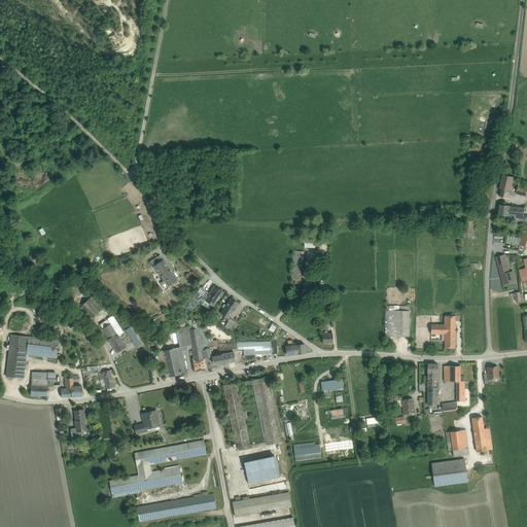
[(514,177),(503,174),(499,189),(511,192),(512,187),(514,177)]
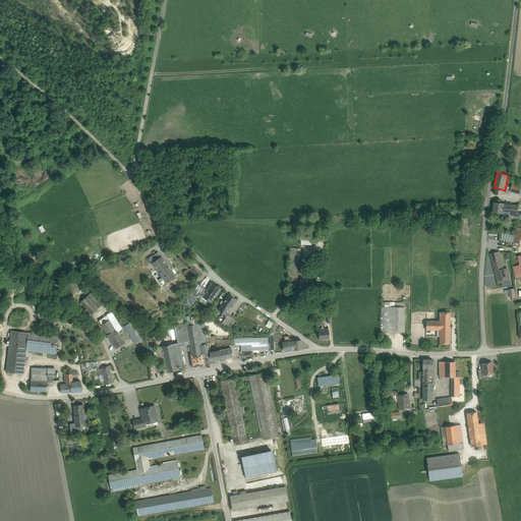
[(520,188),(520,185),(512,183),(511,186),(510,191),(520,193),(520,188)]
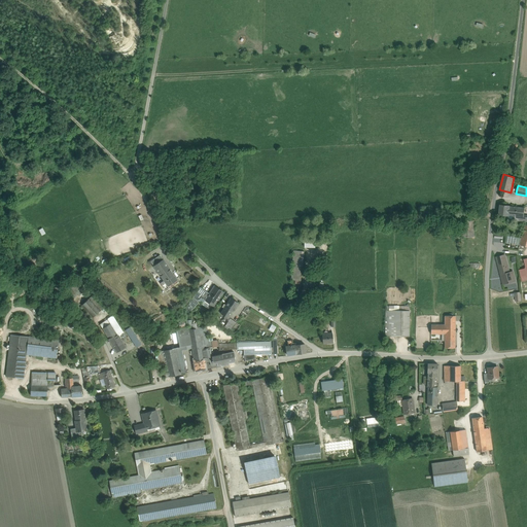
[(510,206),(500,205),(499,214),(508,215),(510,206)]
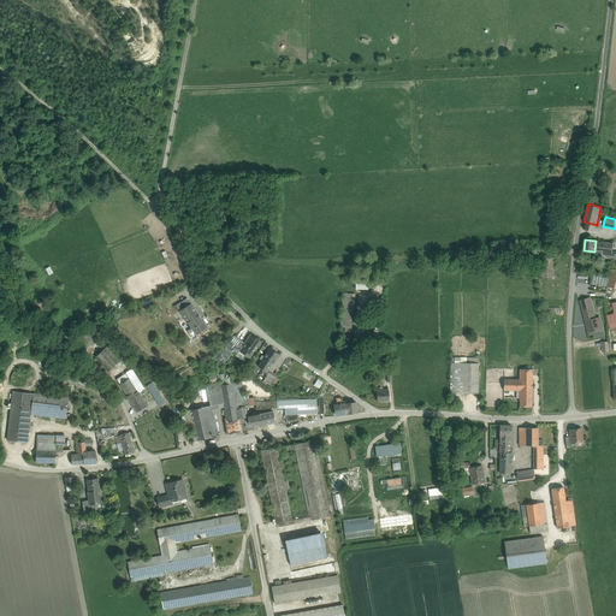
[(614,243),(596,241),(594,252),(602,253),(602,258),(615,259),(615,252),(614,252),(614,250),(612,250),(614,243)]
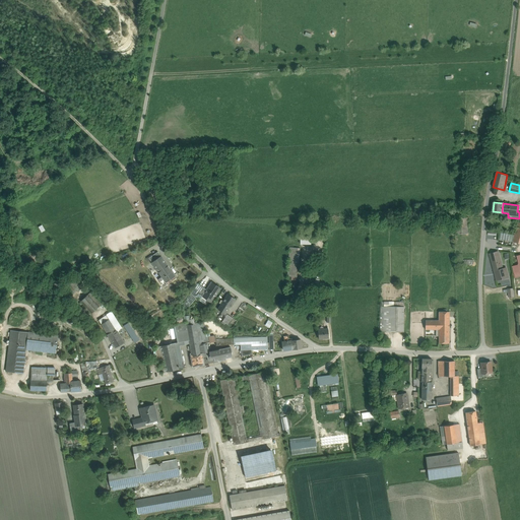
[(156,214),(154,215),(157,223),(156,223),(159,232),(164,231),(156,214)]
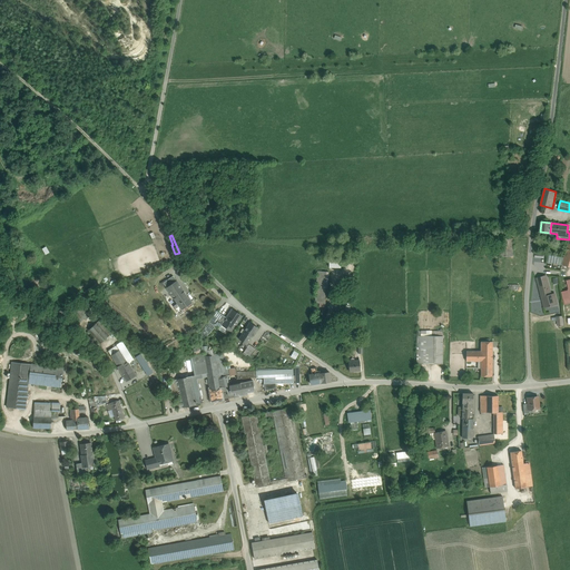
[(513,238),(500,238),(500,256),(512,256),(513,238)]
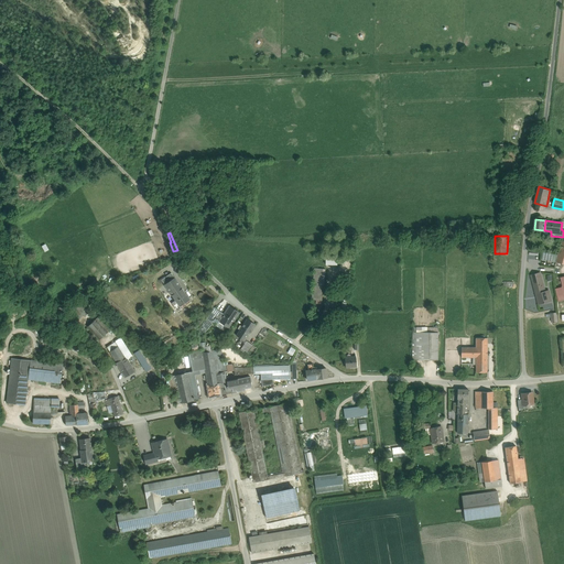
[(337,255),(326,255),(326,264),(337,266),(337,255)]
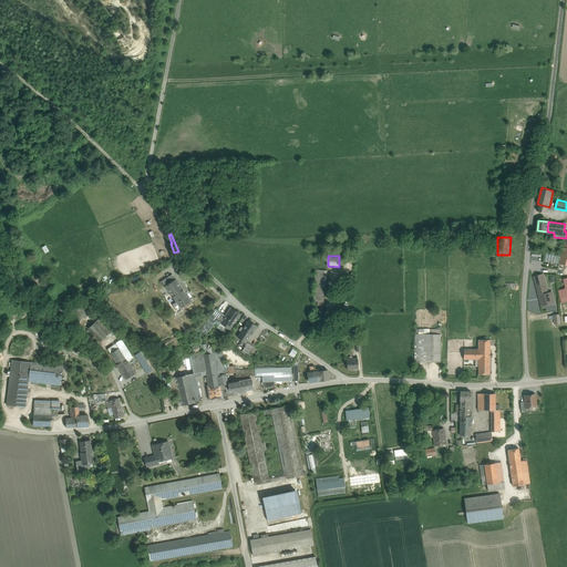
[(326,270),(316,269),(313,301),(323,301),(326,270)]
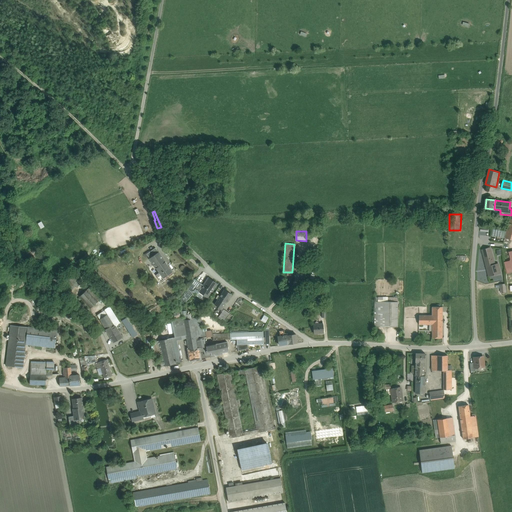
[(155,248),(147,254),(149,258),(158,252),(155,248)]
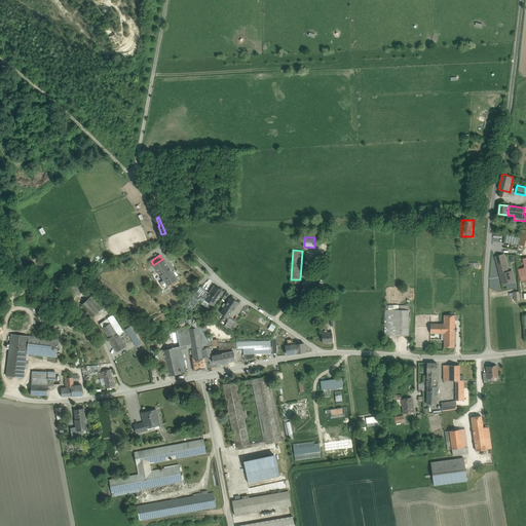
[(503,255),(495,257),(500,274),(508,272),(508,271),(509,270),(509,269),(508,269),(503,255)]
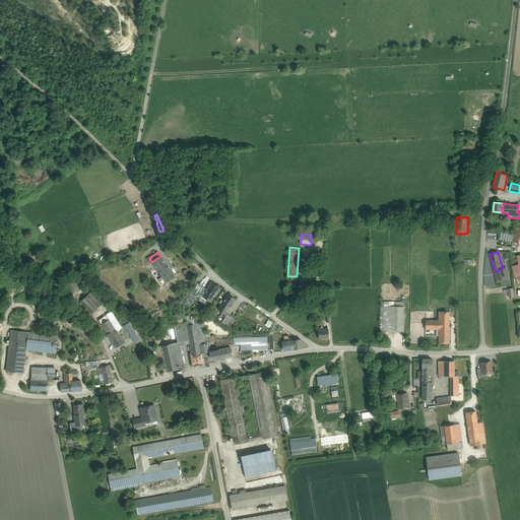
[(160,256),(151,262),(156,268),(165,262),(160,256)]
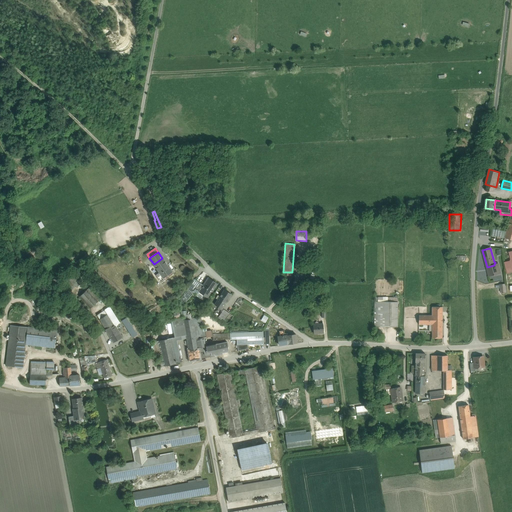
[(162,258),(154,264),(159,272),(163,278),(163,277),(172,271),(163,258),(163,259),(162,258)]
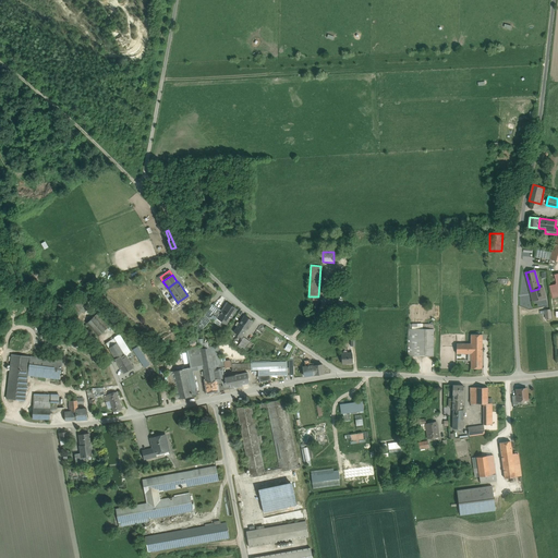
[(538,289),(531,291),(533,301),(545,298),(543,288),(538,289)]
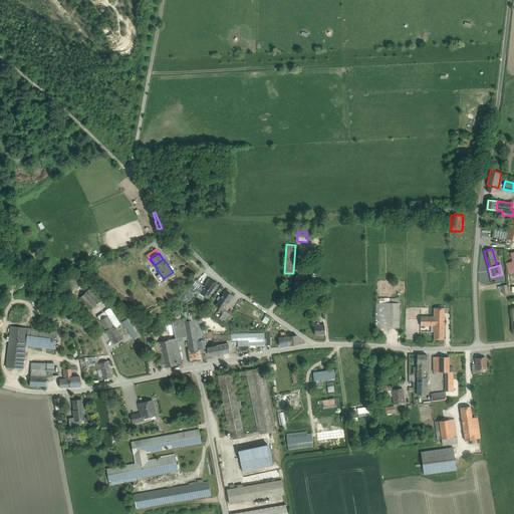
[(75,273),(64,282),(70,289),(81,279),(75,273)]
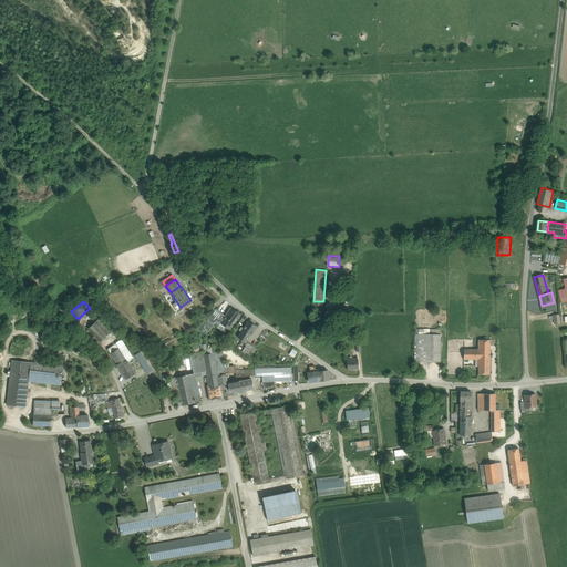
[(176,301),(166,308),(171,316),(182,308),(181,307),(181,308),(176,301)]
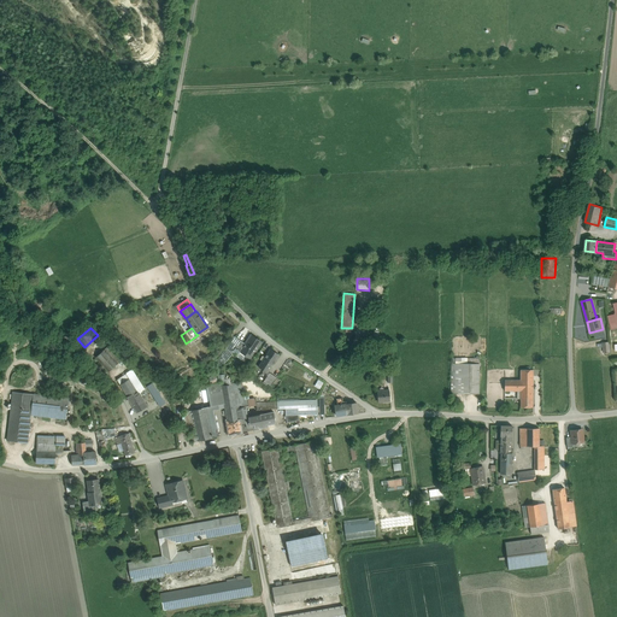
[(260,342),(251,335),(245,345),(241,342),(236,350),(245,356),(241,359),(246,363),(248,358),(250,359),(260,342)]
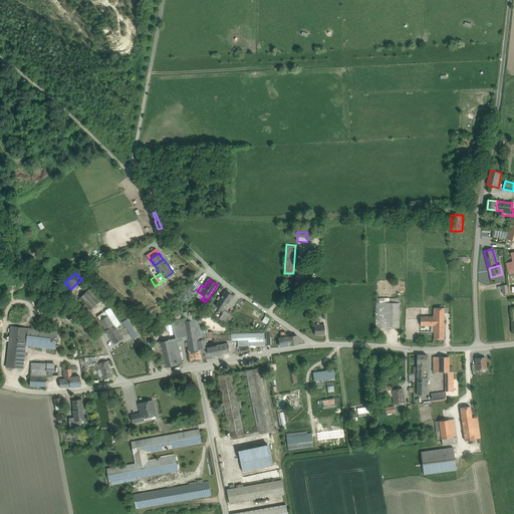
[(195,281),(189,289),(194,293),(196,290),(197,291),(201,285),(195,281)]
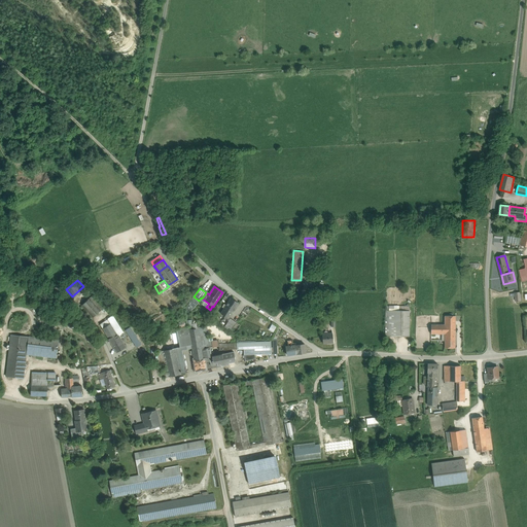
[(103,308),(93,295),(90,299),(101,311),(103,308)]
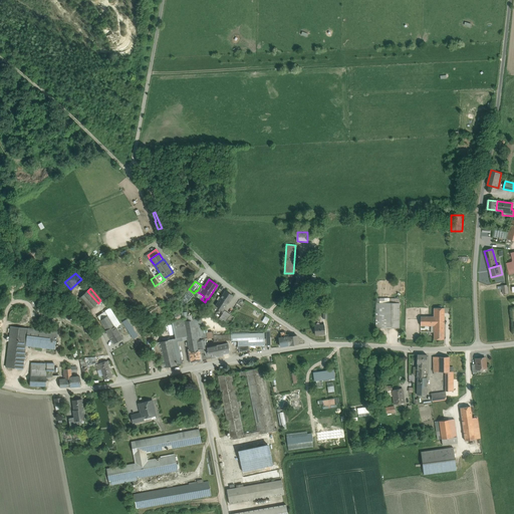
[(194,293),(189,289),(184,296),(187,302),(195,293),(194,293)]
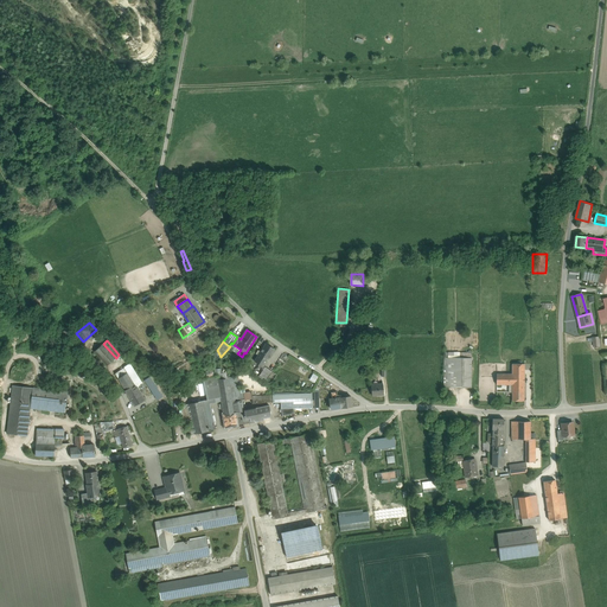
[(274,349),(266,343),(254,360),(263,366),(274,349)]
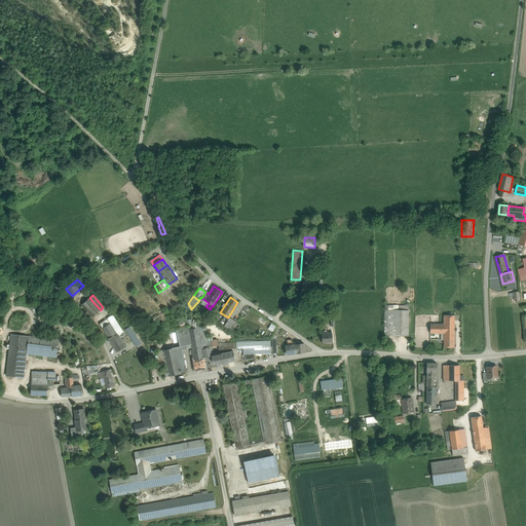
[(101,310),(89,298),(81,305),(92,317),(101,310)]
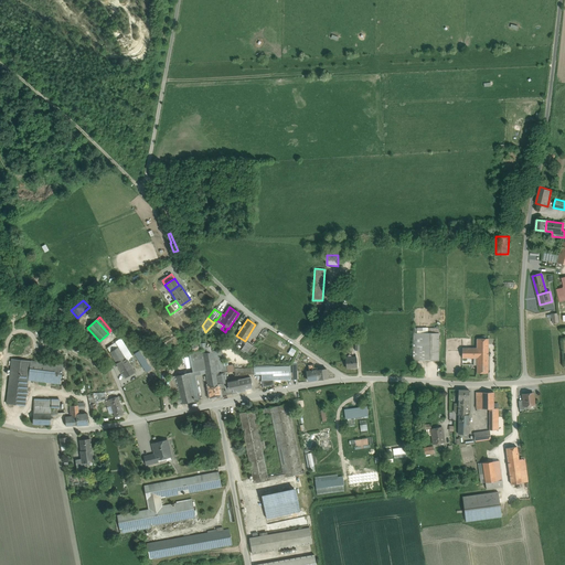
[(413,360),(438,361),(438,333),(427,333),(413,332),(413,360)]
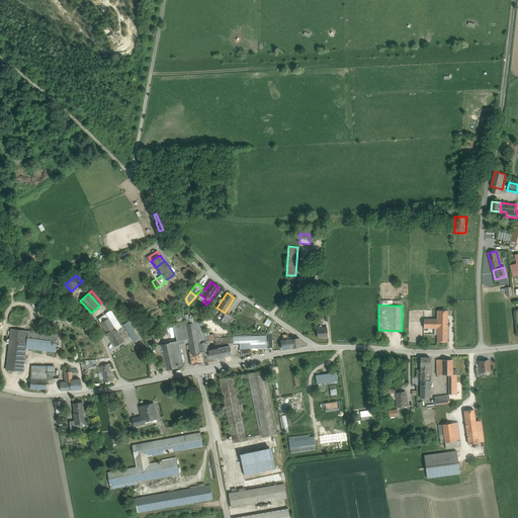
[(121,328),(111,311),(98,318),(98,319),(101,323),(100,323),(110,339),(118,333),(123,331),(121,328)]
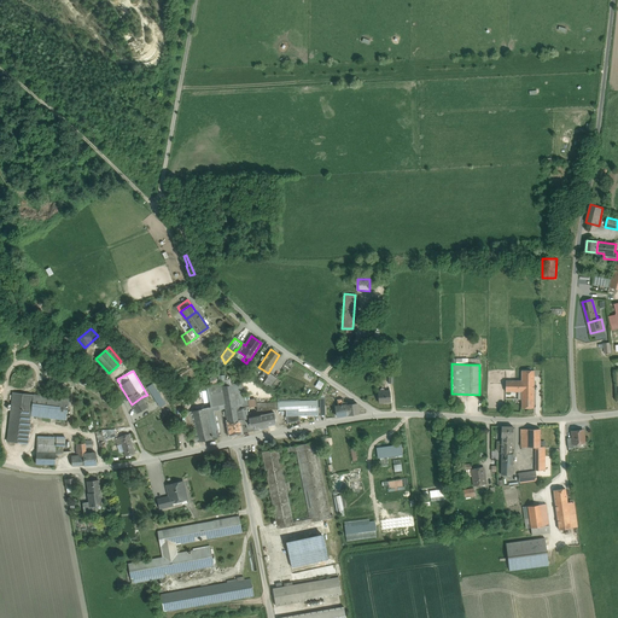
[(522,397),(534,397),(534,371),(522,371),(522,380),(522,391),(522,397)]
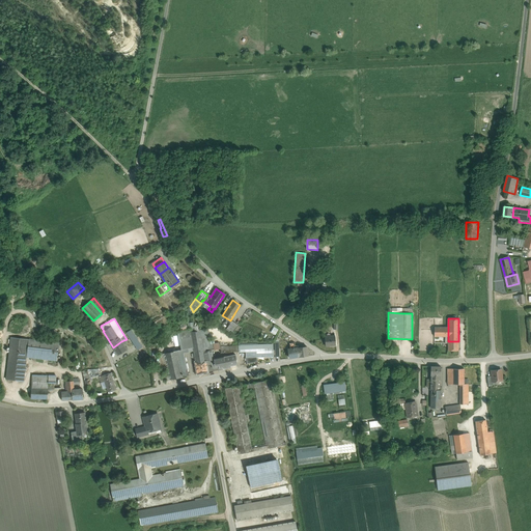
[(23,330),(23,327),(23,324),(21,322),(19,320),(16,319),(14,320),(11,322),(9,325),(9,327),(9,330),(11,332),(14,333),(17,334),(19,333),(21,332),(23,330)]
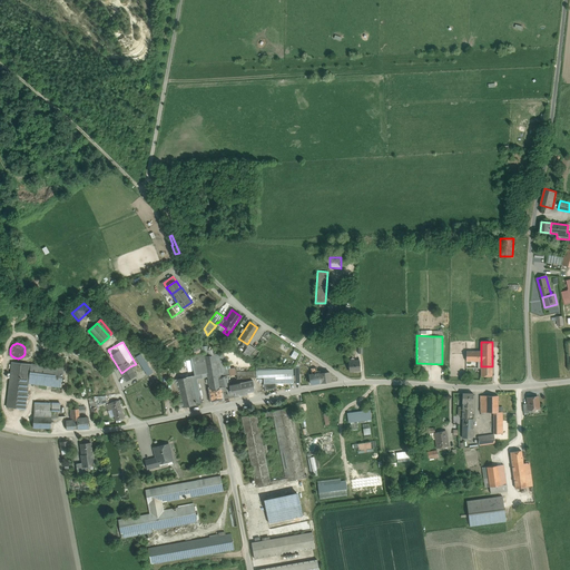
[(256,349),(249,344),(244,352),(251,356),(256,349)]
